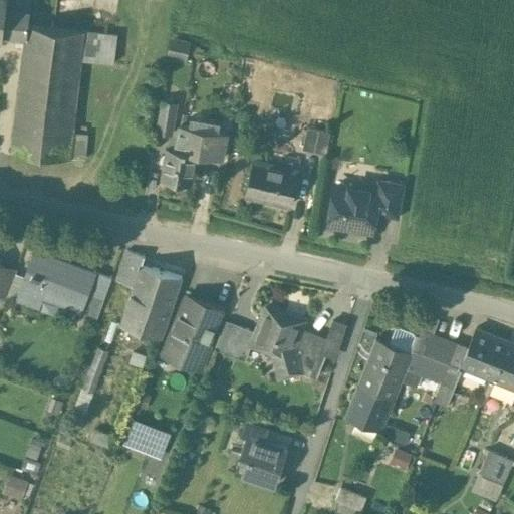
[(6,0),(0,0),(0,41),(3,42),(3,37),(25,39),(26,27),(28,13),(6,10),(6,0)]
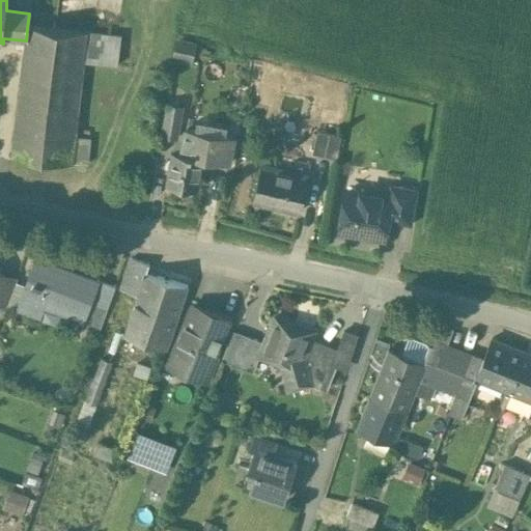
[(120,37),(27,28),(26,40),(14,160),(73,166),(76,139),(83,64),(117,68),(120,37)]
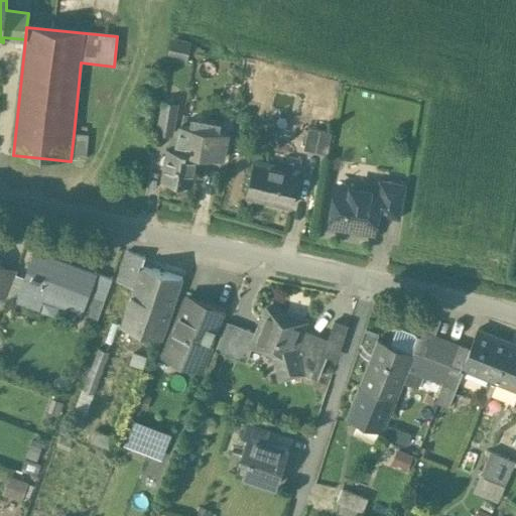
[(190,45),(171,42),(168,59),(187,63),(190,45)]
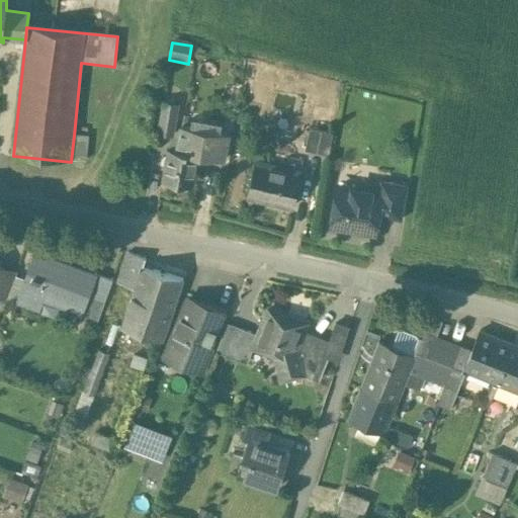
[(180,103),(163,100),(157,134),(174,137),(180,103)]
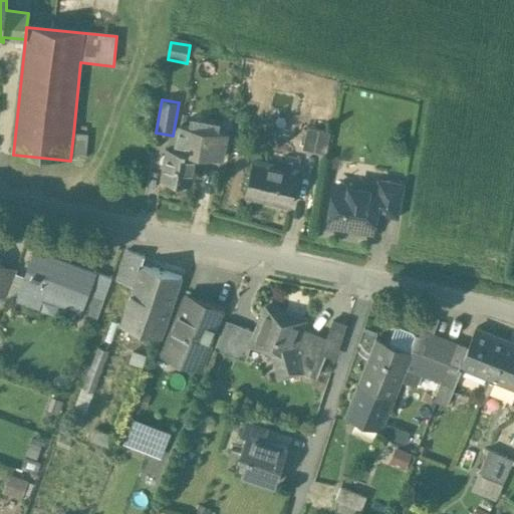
[(175,149),(198,155),(225,159),(229,132),(179,123),(175,149)]
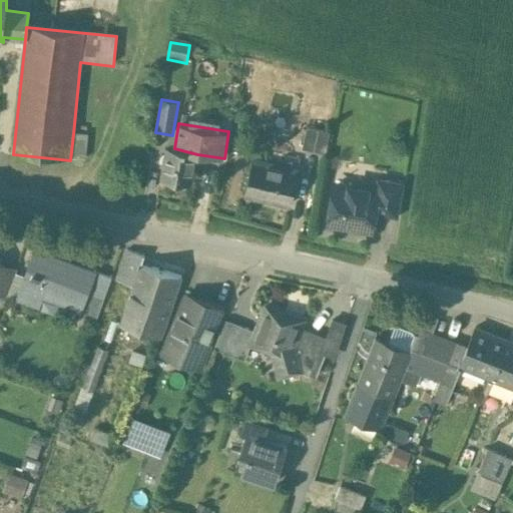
[(331,131),(308,125),(302,148),(326,153),(331,131)]
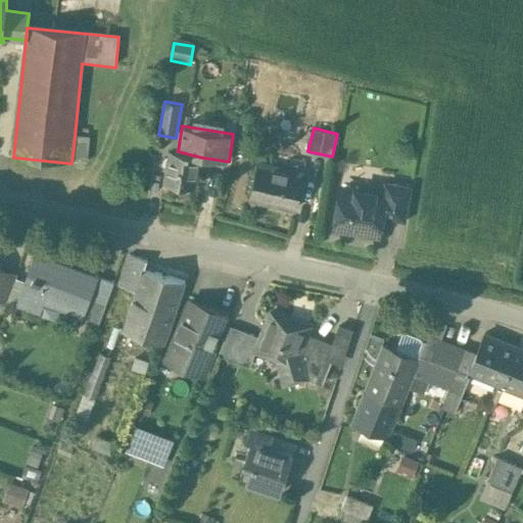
[(89,139),(75,137),(72,163),(87,164),(89,139)]
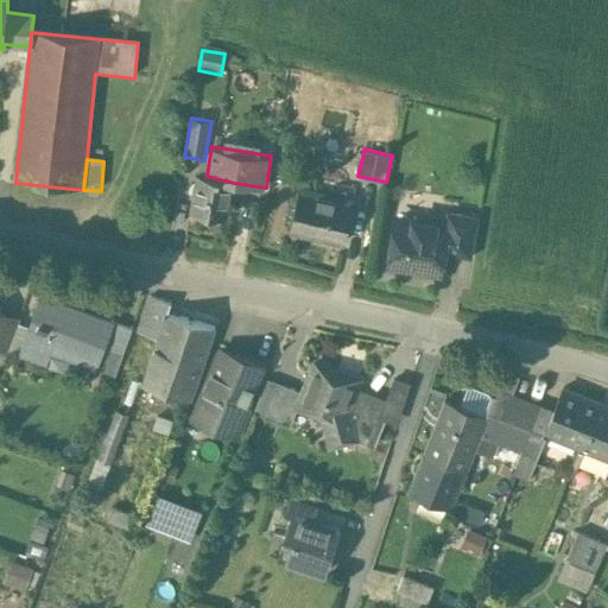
[(234,183),(207,176),(196,173),(190,210),(228,216),(234,183)]
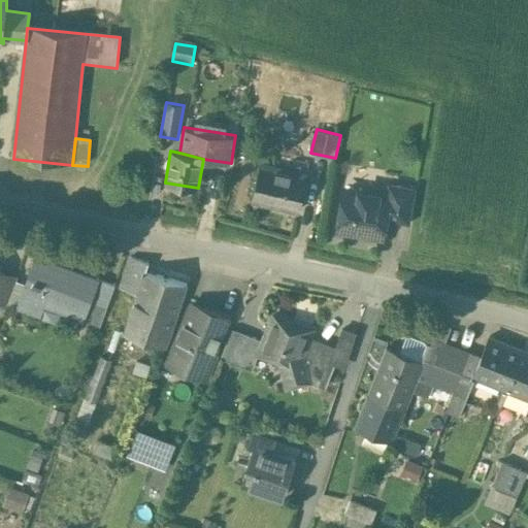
[(307,173),(261,162),(252,201),(298,212),(307,173)]
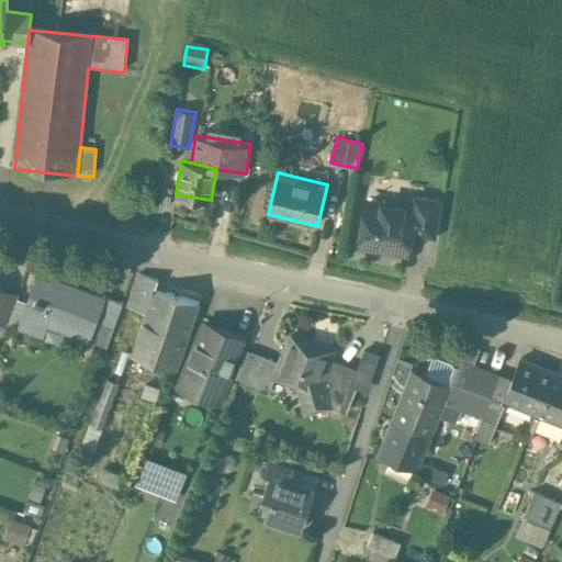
[(442,201),(415,197),(413,212),(414,212),(411,234),(436,238),(442,201)]
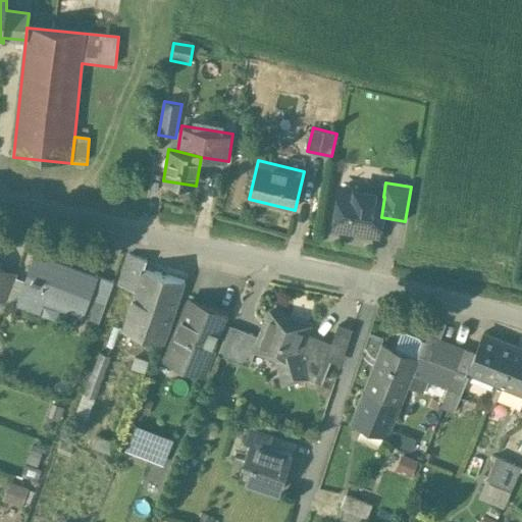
[(374,193),(355,189),(354,191),(341,188),(333,226),(348,228),(348,230),(363,232),(364,231),(378,233),(381,217),(384,197),(383,197),(374,195),(374,193)]
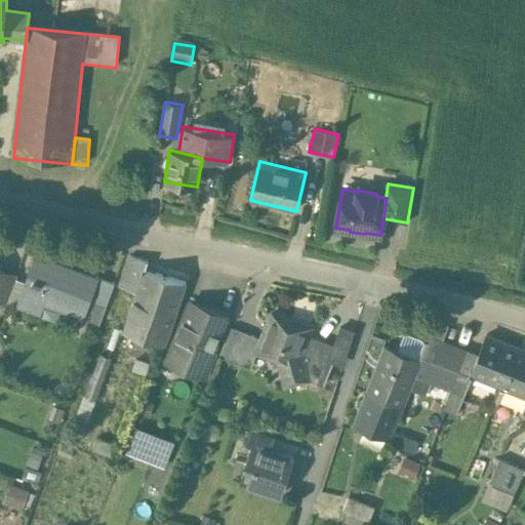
[(146,261),(129,256),(119,285),(128,288),(135,291),(144,268),(146,261)]
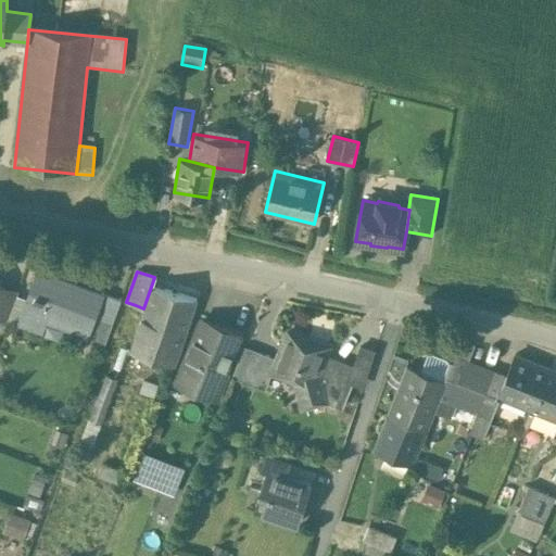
[(101,295),(41,274),(24,321),(40,327),(45,316),(87,332),(93,315),(101,295)]
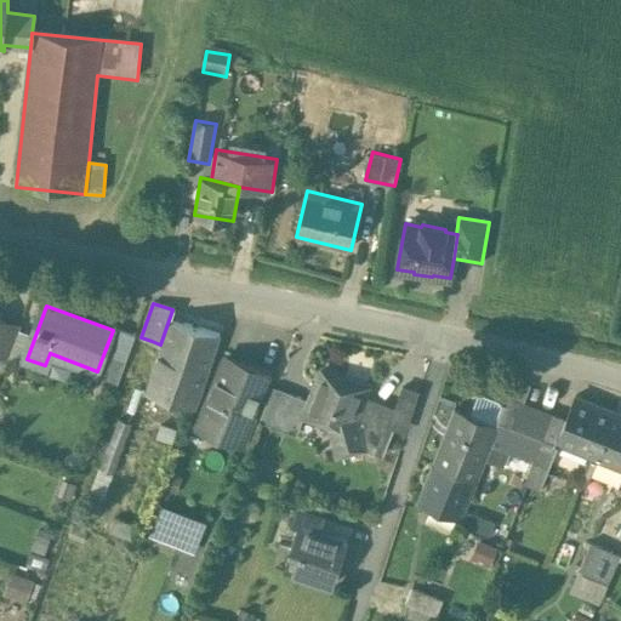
[(221,335),(170,317),(160,345),(144,392),(195,409),(221,335)]
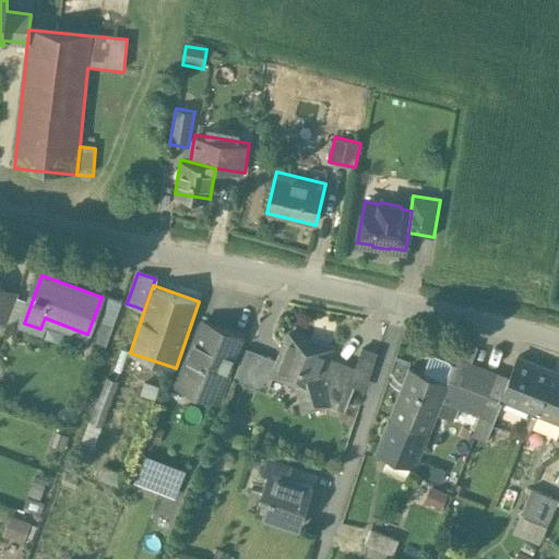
[(15,295),(3,290),(0,299),(0,320),(7,323),(18,294),(16,293),(15,295)]
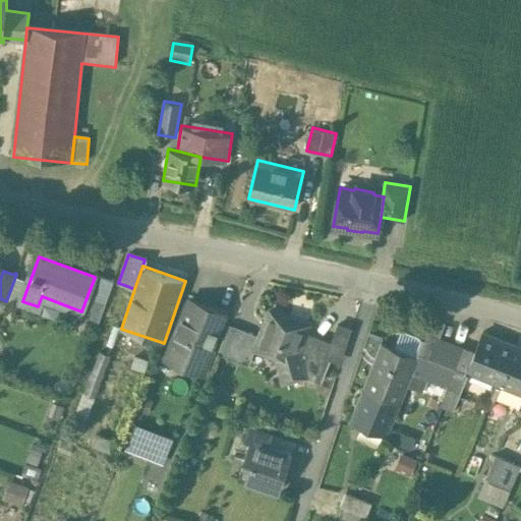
[(81,311),(78,320),(98,327),(107,302),(88,295),(81,311)]
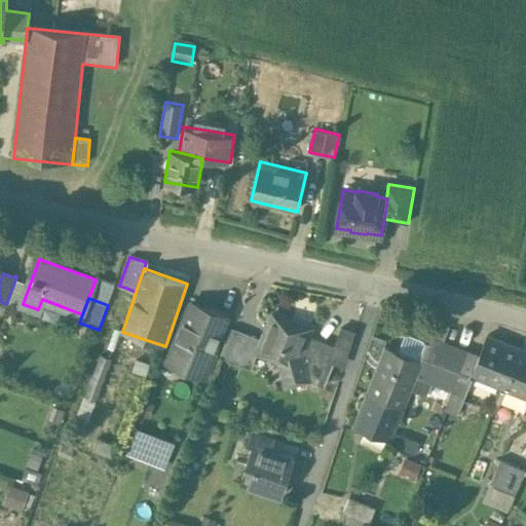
[(226,315),(190,301),(180,326),(166,360),(207,376),(216,352),(212,351),(226,315)]
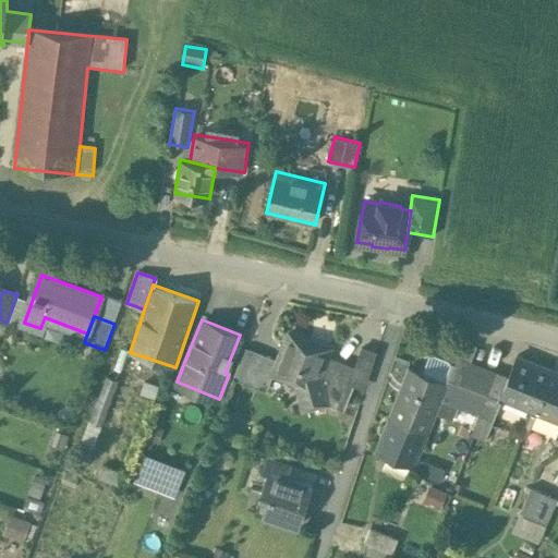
[(329,348),(289,332),(278,361),(273,373),(274,373),(296,383),(304,408),(326,401),(318,375),(326,356),(329,348)]
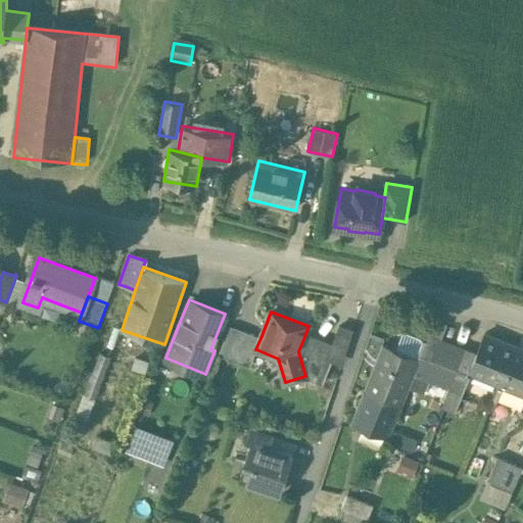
[(260,338),(230,326),(219,353),(238,362),(244,347),(255,351),(256,349),(255,349),(260,338)]
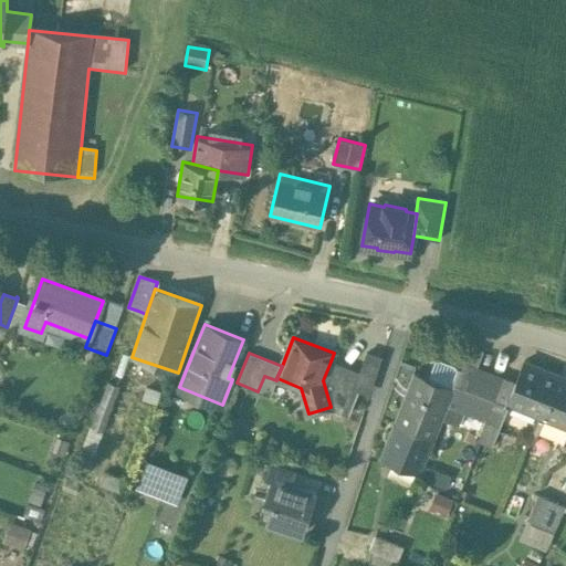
[(381,357),(367,353),(360,373),(357,380),(359,381),(371,386),(381,357)]
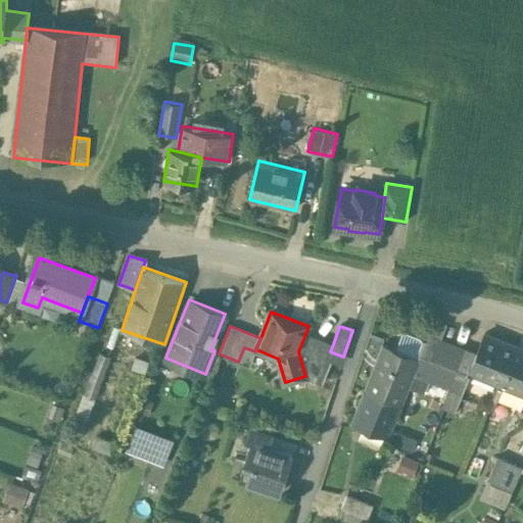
[(522,347),(485,333),(476,357),(471,371),(522,391),(522,347)]
